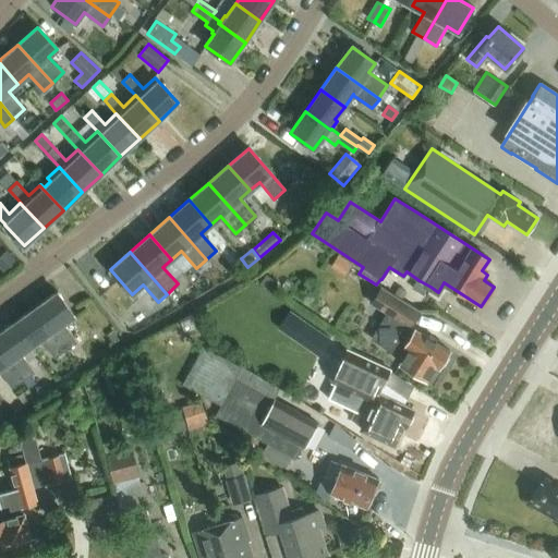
[(210,275),(219,284),(226,278),(217,269),(210,275)]
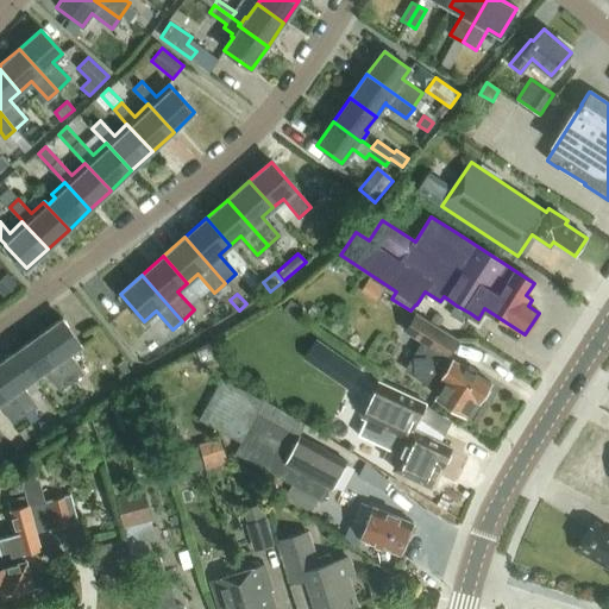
[(284,309),(299,320),(306,311),(292,300),(284,309)]
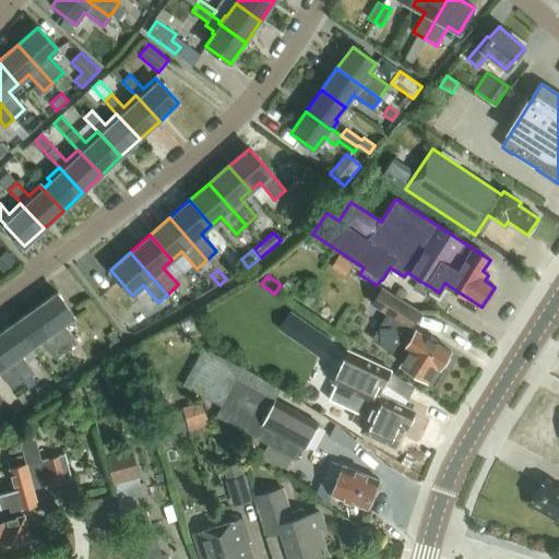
[(419,281),(414,289),(426,296),(431,287),(419,281)]
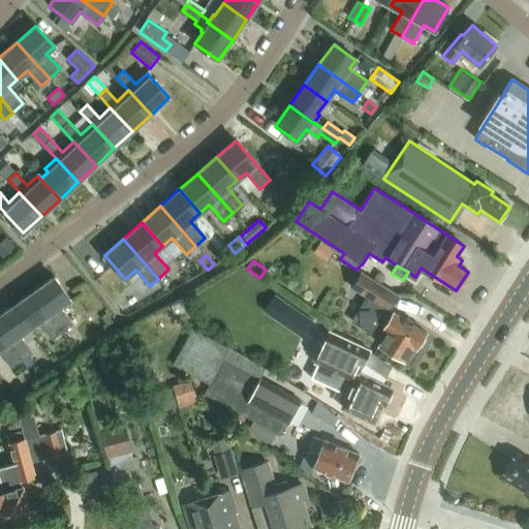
[(54,276),(33,290),(62,332),(72,324),(60,306),(69,300),(54,276)]
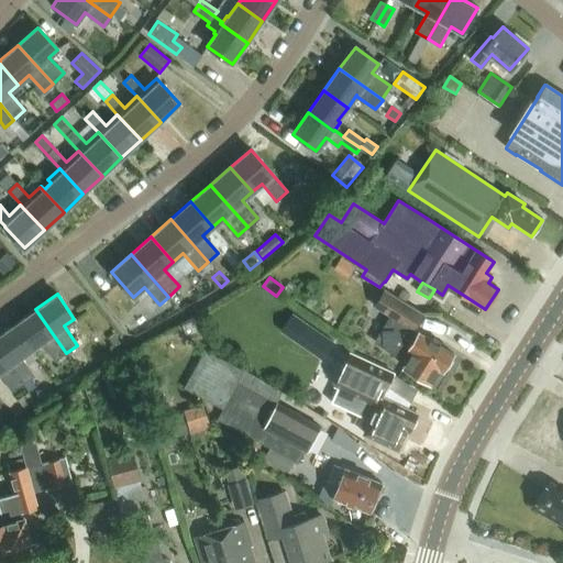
[(392,318),(375,343),(407,363),(405,367),(431,384),(440,368),(443,371),(453,354),(414,330),(423,315),(392,295),(381,310),(392,318)]
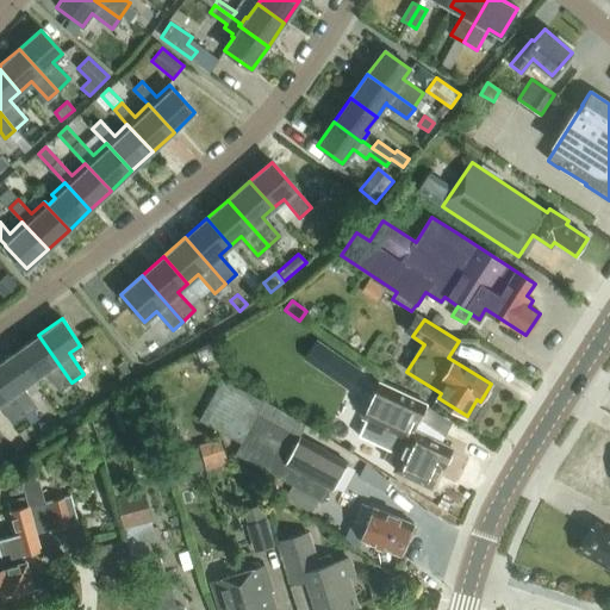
[(14,352),(33,379),(48,368),(62,390),(72,383),(38,335),(14,352)]
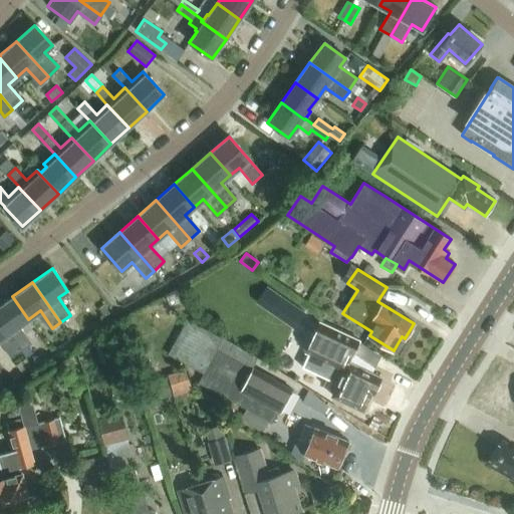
[(19,325),(28,319),(12,296),(0,305),(0,320),(21,350),(32,342),(19,325)]
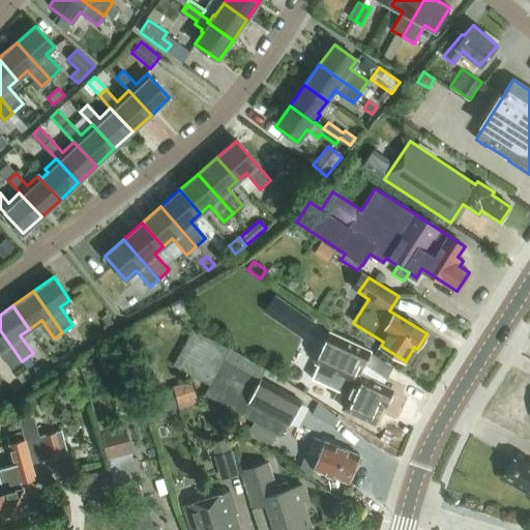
[(107,316),(100,320),(106,328),(112,323),(107,316)]
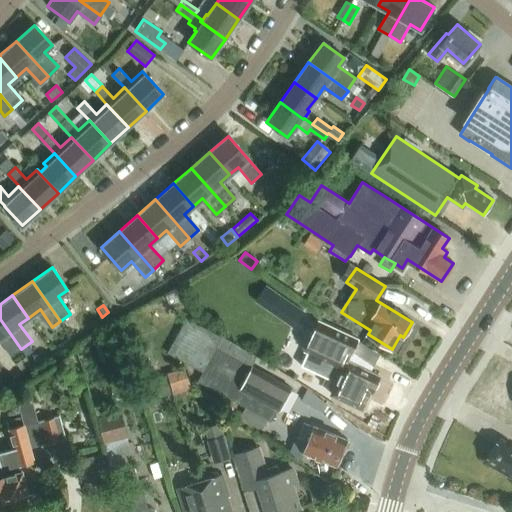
[(251,368),(250,367),(256,356),(186,318),(168,353),(203,372),(198,382),(271,422),(278,410),(280,411),(292,389),(252,367),(251,368)]
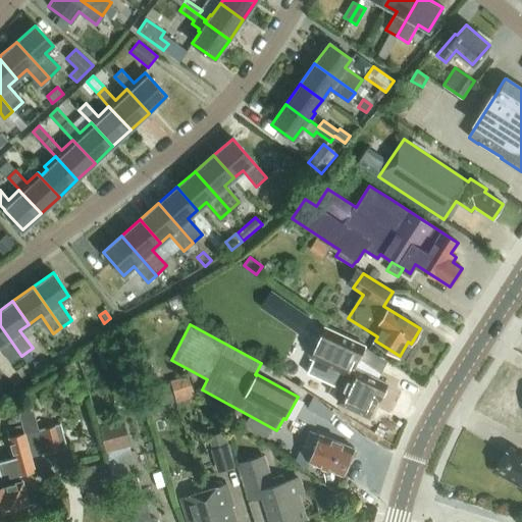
[(21,356),(0,325),(0,344),(1,344),(13,361),(21,356)]
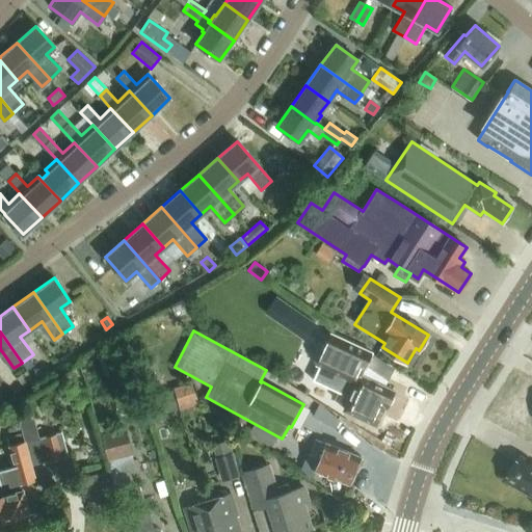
[(394,391),(361,375),(371,353),(331,335),(317,366),(335,373),(327,390),(339,395),(336,401),(346,405),(344,410),(376,425),(386,406),(387,407),(394,391)]
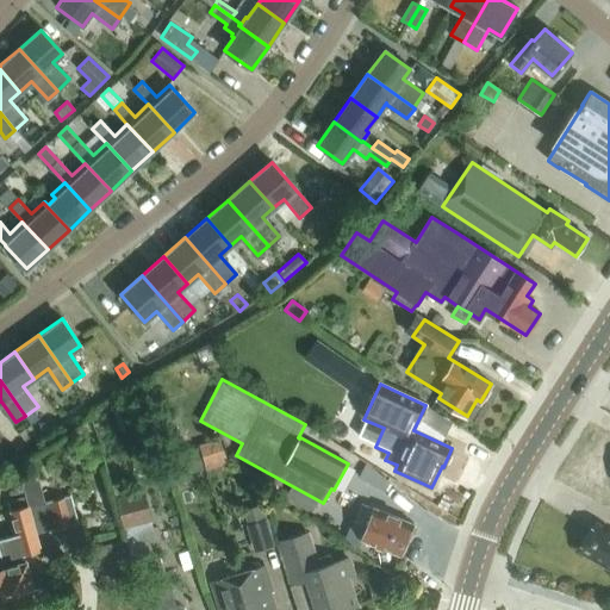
[(172,410),(160,412),(163,428),(175,425),(172,410)]
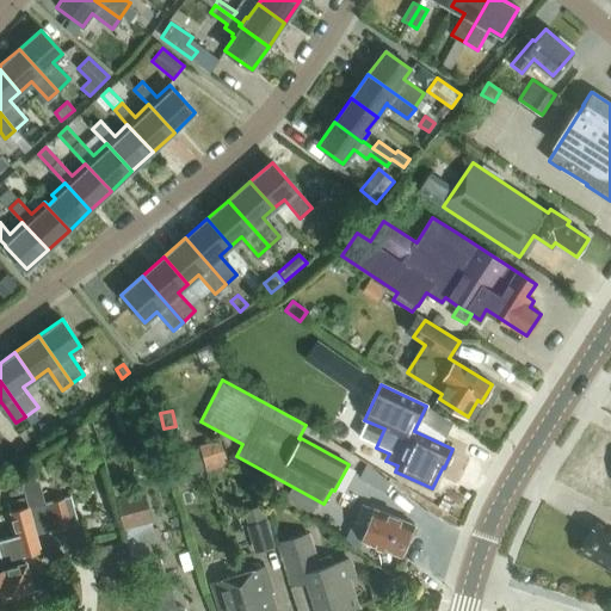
[(221,439),(199,445),(207,469),(229,463),(221,439)]
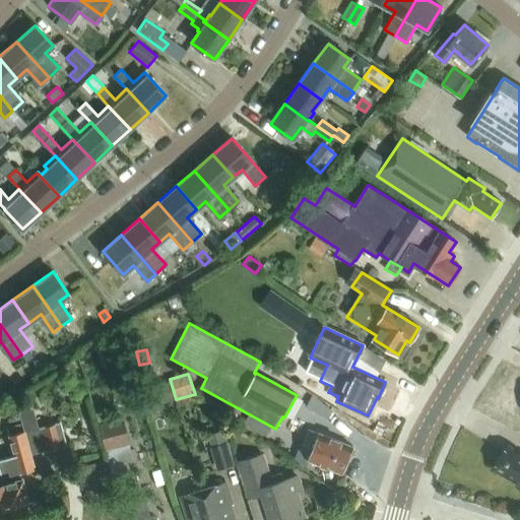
[(144,389),(150,407),(173,400),(168,382),(144,389)]
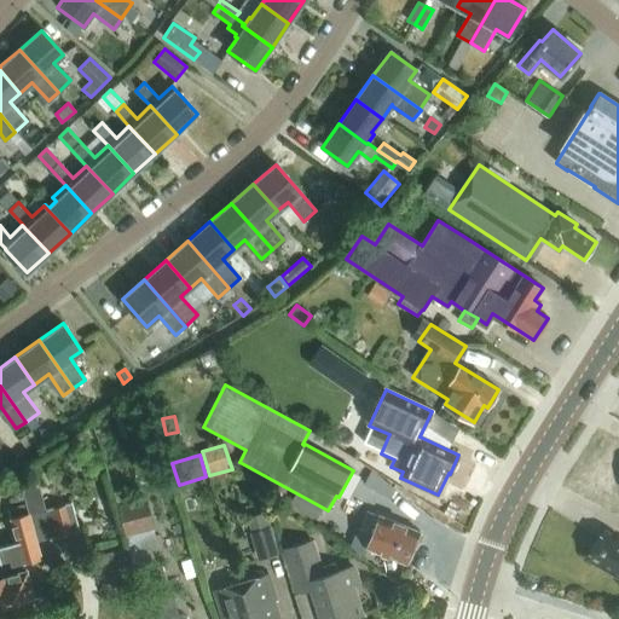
[(126,536),(154,527),(145,499),(117,508),(126,536)]
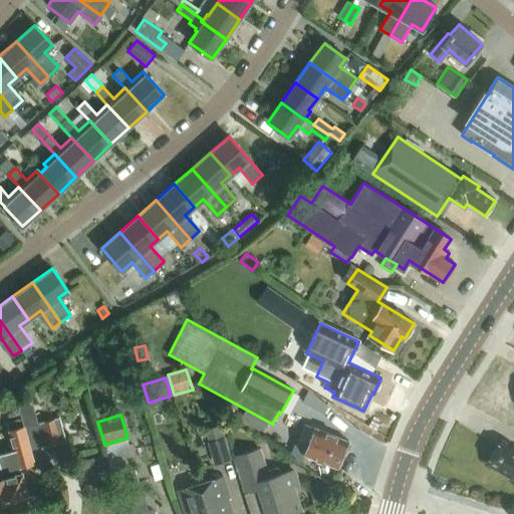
[(39,423),(44,443),(45,447),(66,442),(60,418),(39,423)]
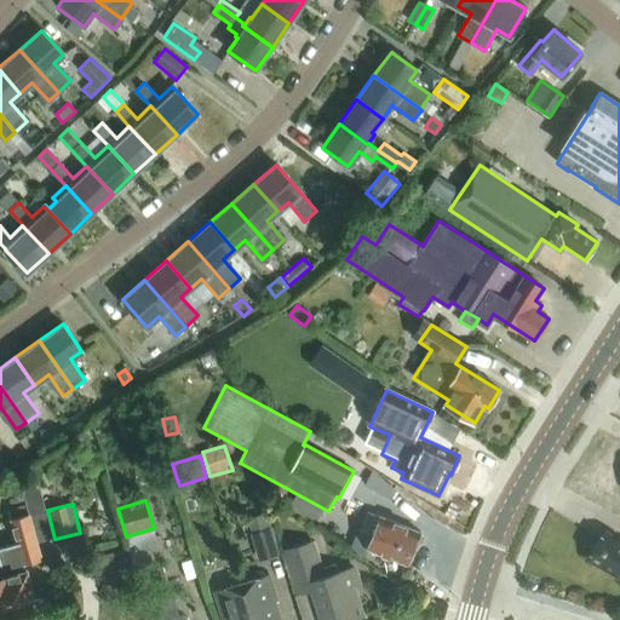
[(9,510),(22,563),(41,558),(36,539),(28,505),(27,505),(9,510)]
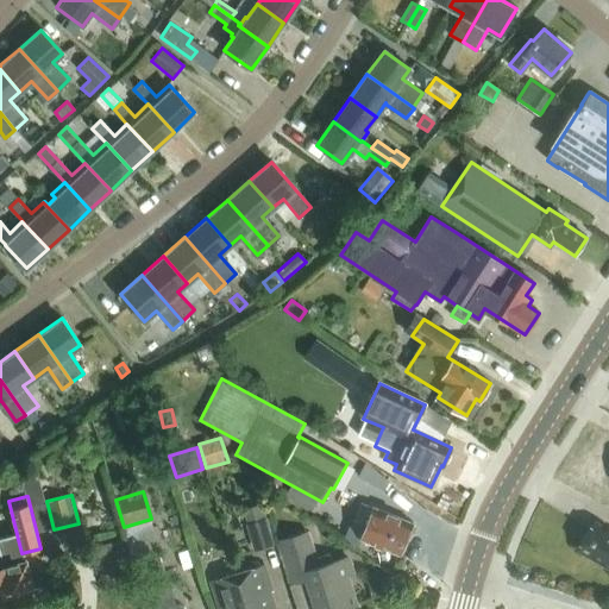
[(400,554),(413,523),(362,502),(355,520),(366,526),(360,538),(400,554)]
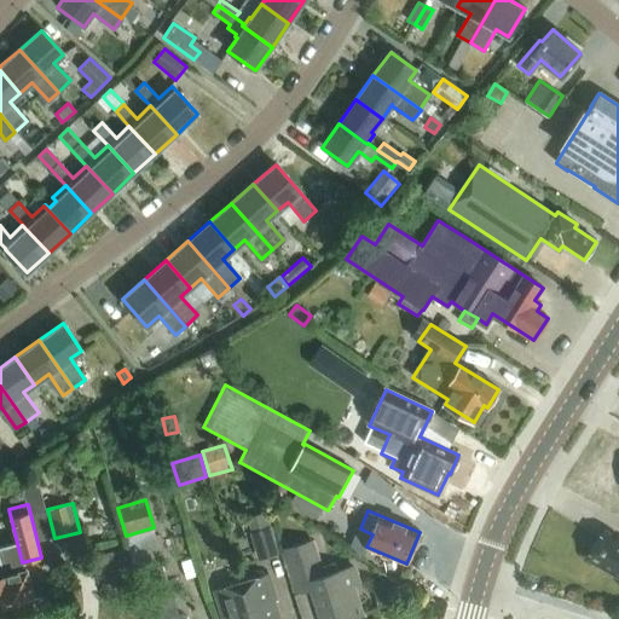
[(279,553),(267,512),(247,518),(259,559),(279,553)]
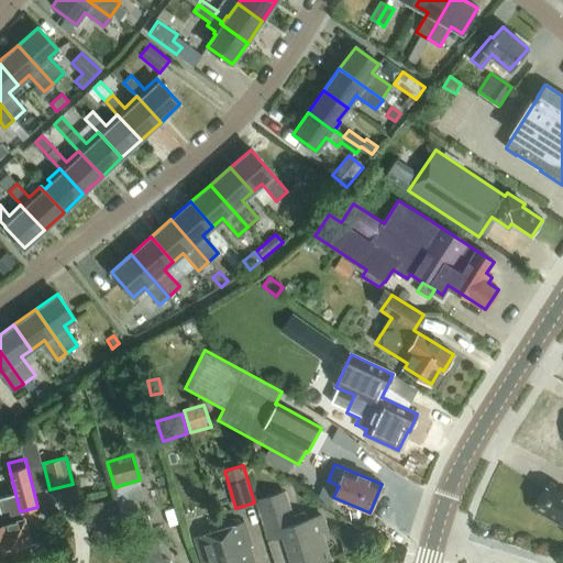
[(562,490),(549,483),(533,508),(562,525),(562,490)]
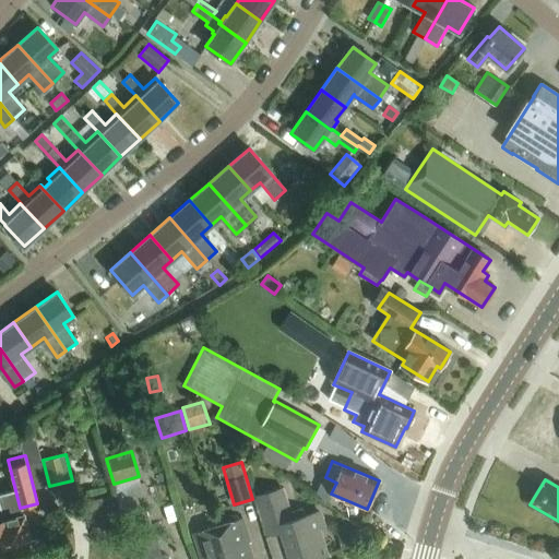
[(318,511),(304,515),(301,509),(289,513),(282,488),(257,496),(270,535),(282,531),(290,558),(312,558),(326,555),(318,527),(322,526),(318,511)]
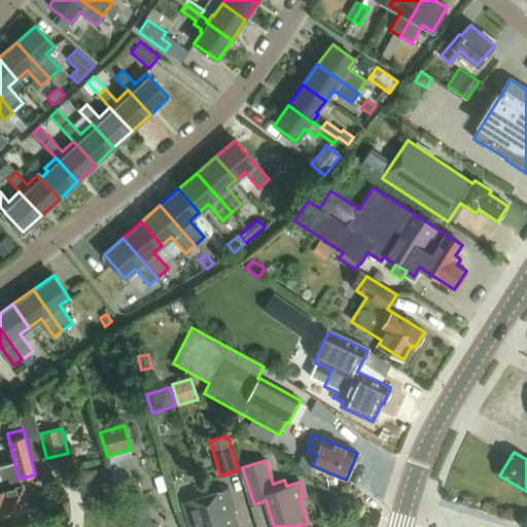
[(0,526),(14,526),(14,524),(32,519),(23,486),(20,487),(18,479),(15,477),(12,476),(5,478),(4,481),(3,483),(0,483),(0,526)]
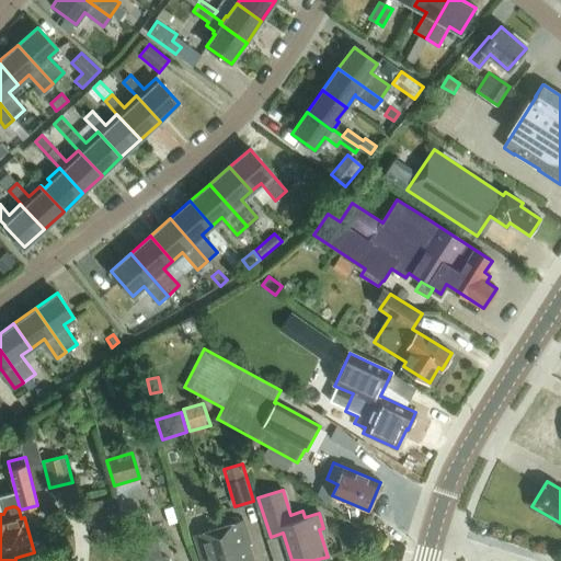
[(170,560),(160,556),(159,551),(142,508),(118,517),(134,560),(170,560)]
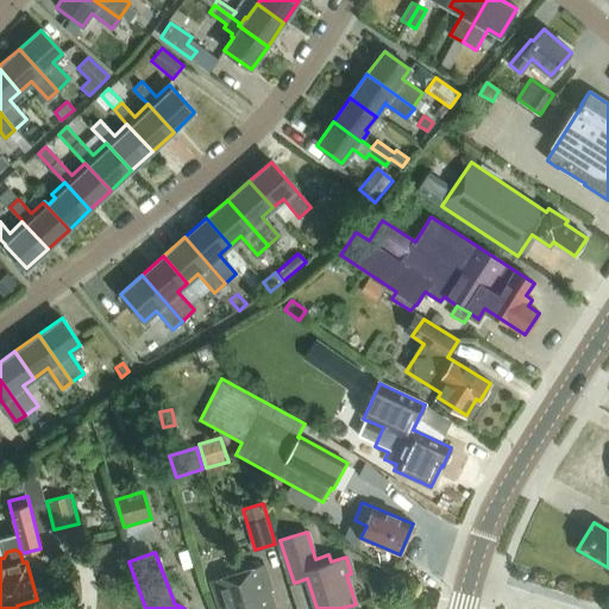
[(274,608),(269,592),(272,591),(264,564),(234,573),(245,608),(274,608)]
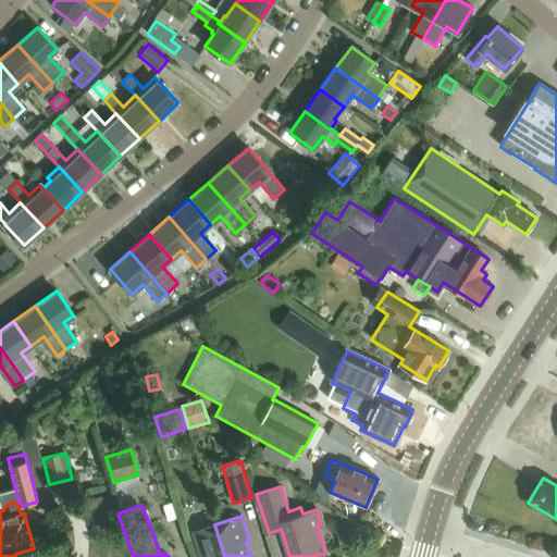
[(224,556),(214,524),(190,532),(198,556),(224,556)]
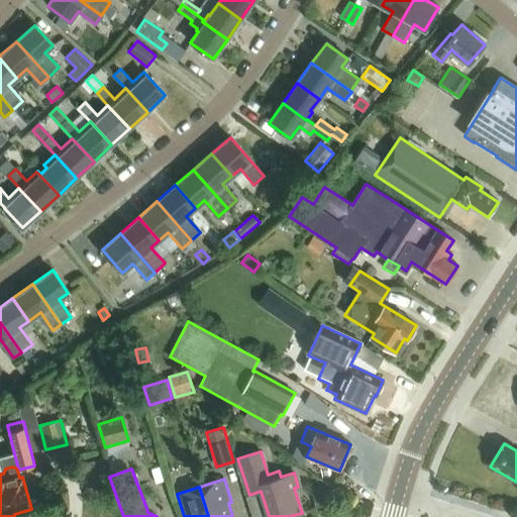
[(328,490),(312,494),(317,510),(333,505),(328,490)]
